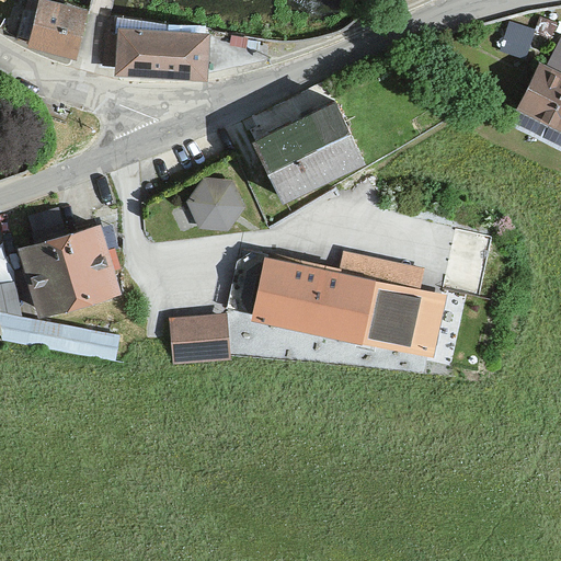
[(88,12),(45,0),(27,0),(25,8),(36,10),(27,46),(77,59),(88,12)]
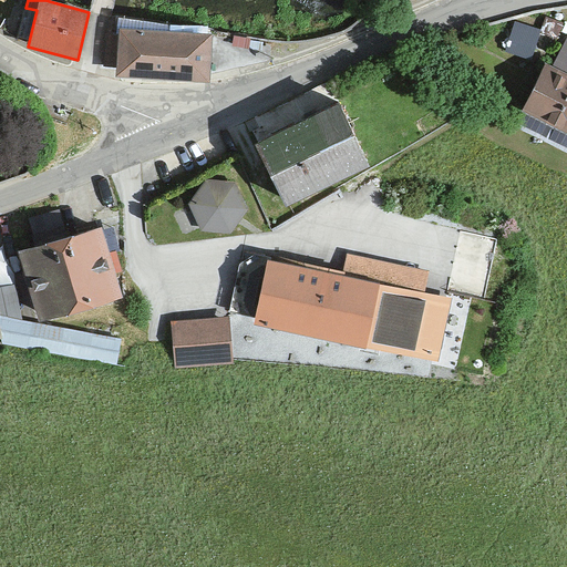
[(117,34),(107,34),(106,66),(117,68),(116,74),(210,76),(208,34),(200,34),(202,28),(168,27),(168,23),(119,17),(117,34)]
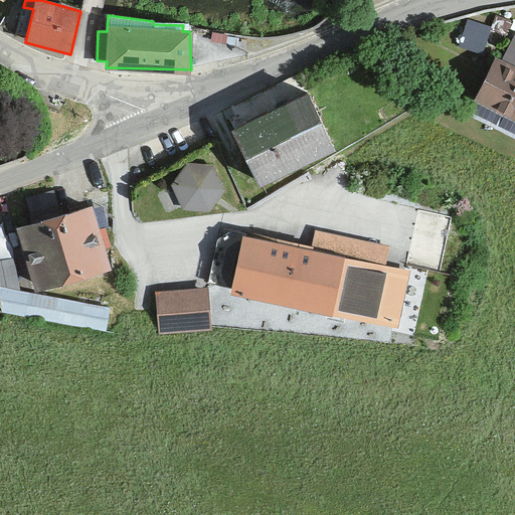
[(514,66),(496,58),(478,101),(514,117),(514,66)]
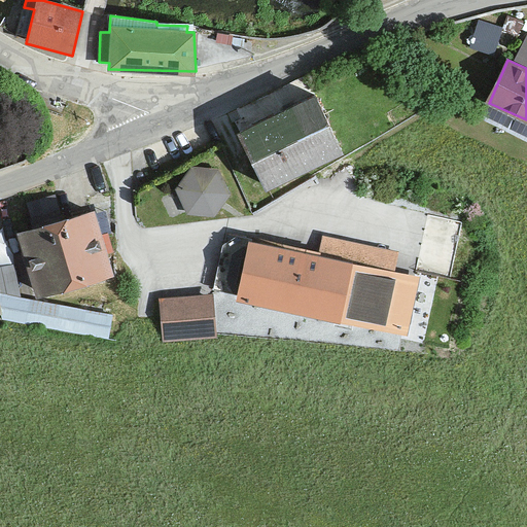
[(339,153),(305,82),(227,119),(261,190),(339,153)]
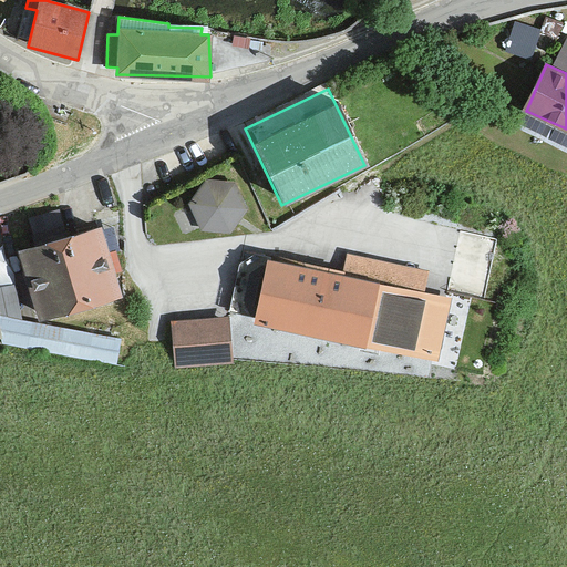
[(236,186),(206,182),(189,204),(203,230),(232,235),(247,215),(236,186)]
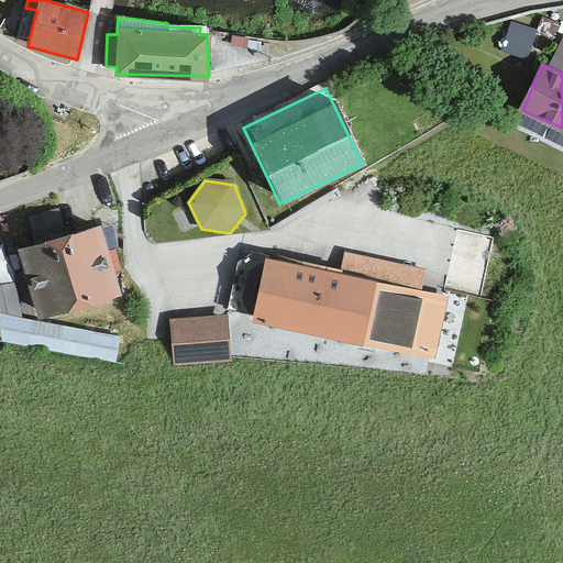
[(103,254),(95,227),(21,250),(43,319),(118,295),(111,273),(121,271),(114,251),(103,254)]
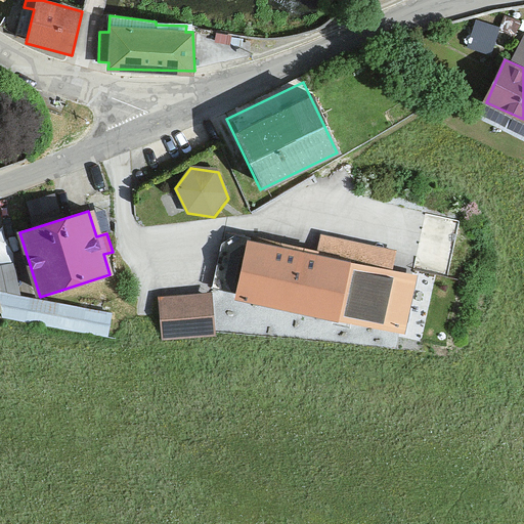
[(412,279),(248,242),(235,296),(401,333),(412,279)]
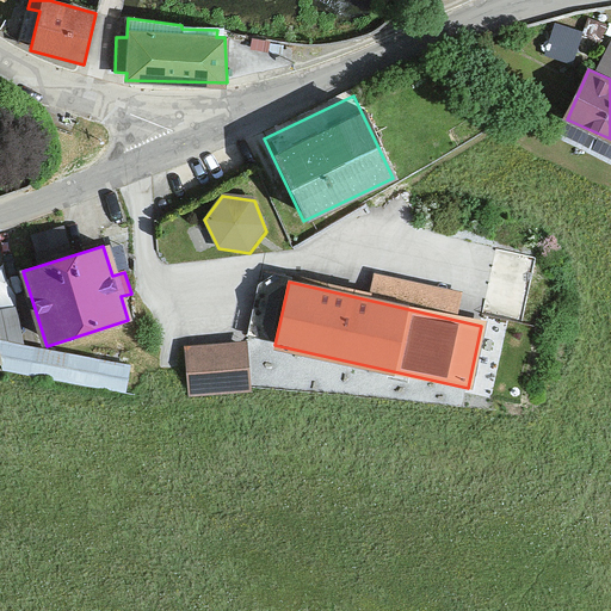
[(17,310),(0,313),(0,357),(2,371),(121,393),(125,365),(23,346),(17,310)]
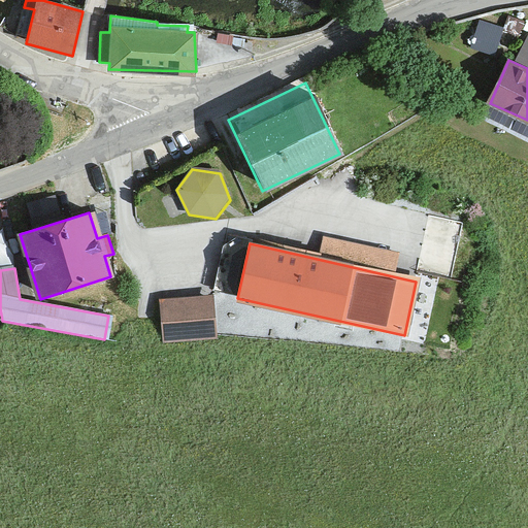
[(215,297),(162,301),(165,342),(218,338),(215,297)]
